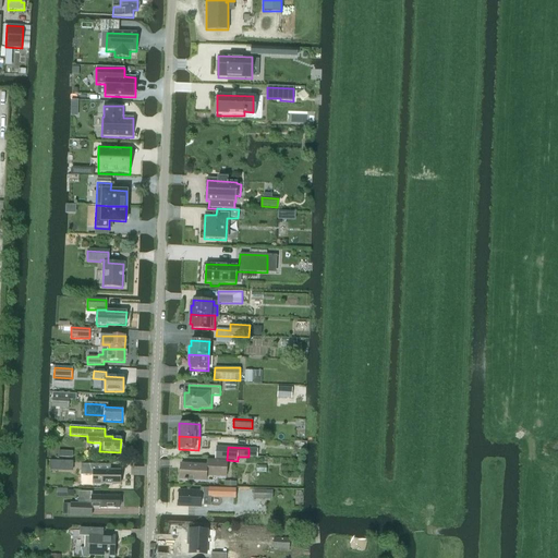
[(207,465),(180,464),(180,480),(184,480),(184,481),(187,482),(187,480),(206,481),(206,475),(226,476),(227,461),(218,461),(218,468),(207,468),(207,465)]
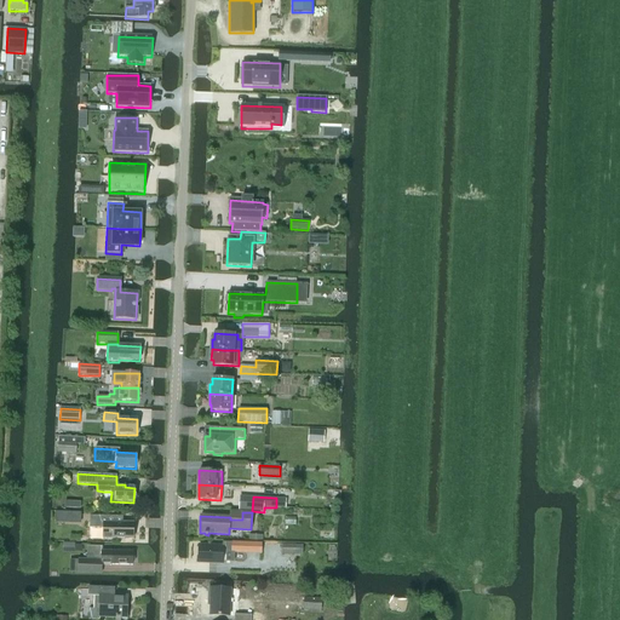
[(103,528),(103,537),(133,538),(133,524),(113,523),(113,524),(109,524),(110,516),(90,516),(90,528),(103,528)]
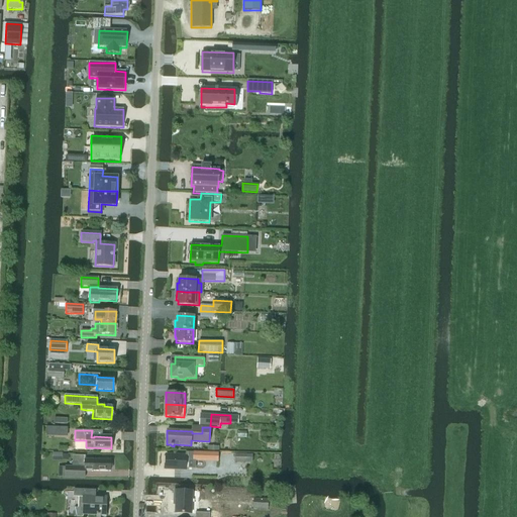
[(166,454),(165,470),(185,471),(185,469),(196,469),(196,461),(193,460),(193,452),(186,451),(186,455),(166,454)]
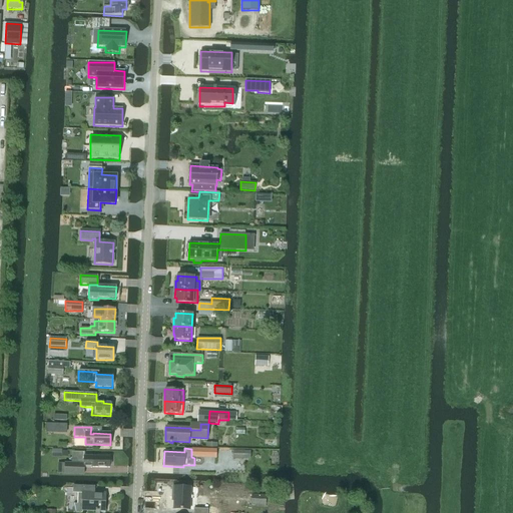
[(191,449),(191,457),(194,458),(204,458),(204,449),(191,449)]
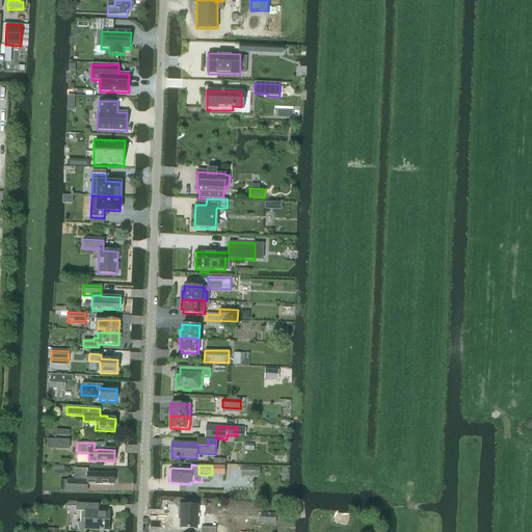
[(242,468),(241,475),(254,476),(254,468),(242,468)]
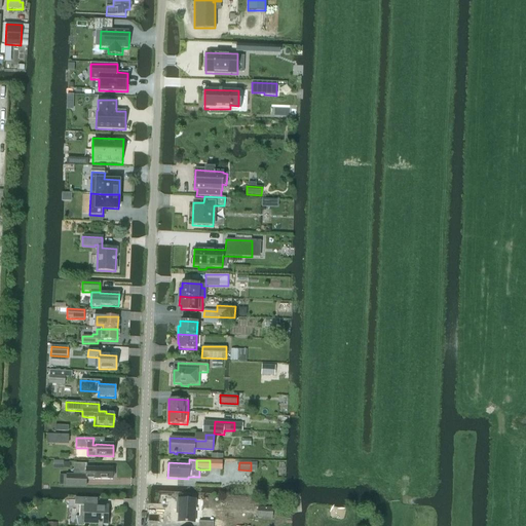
[(74,475),(66,475),(66,486),(86,487),(86,479),(112,480),(112,477),(114,477),(114,472),(112,471),(112,468),(95,467),(95,470),(86,470),(87,464),(74,463),(74,471),(72,471),(72,473),(74,473),(74,475)]
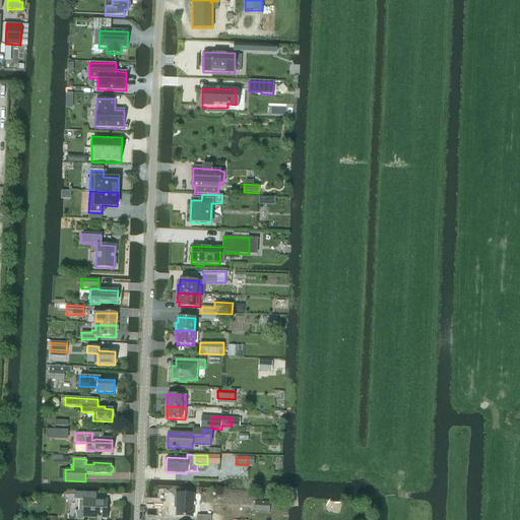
[(175,501),(174,507),(177,507),(176,516),(192,517),(193,504),(201,504),(201,495),(202,495),(202,492),(193,492),(193,494),(176,493),(175,501)]
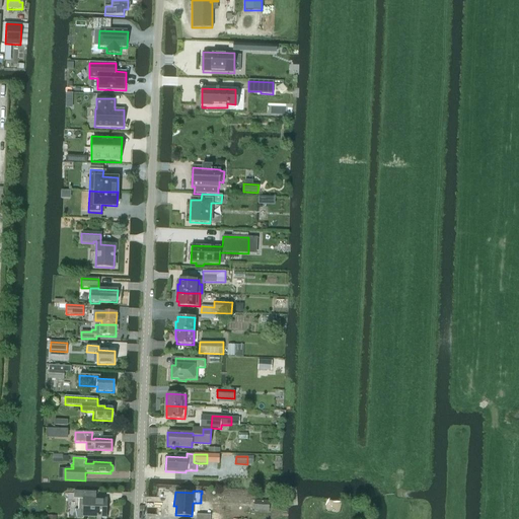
[(81,518),(82,517),(89,517),(88,518),(94,518),(94,517),(106,518),(106,517),(105,517),(106,501),(107,501),(107,500),(91,499),(91,493),(74,492),(73,499),(78,499),(78,510),(74,510),(73,518),(81,518)]
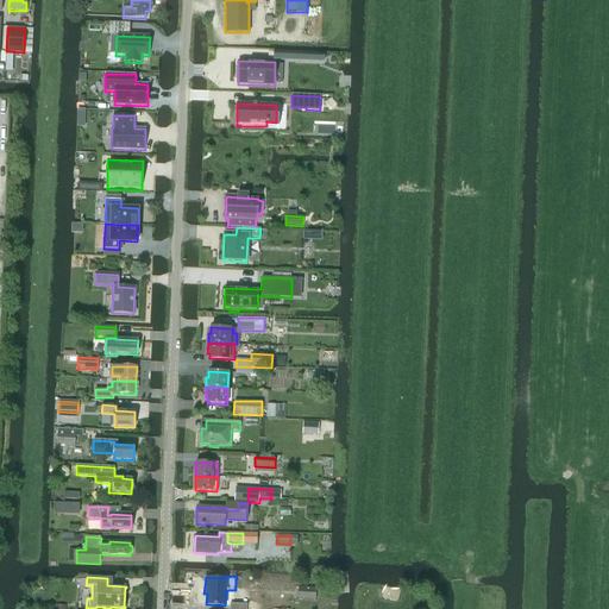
[(316,588),(299,586),(297,600),(315,601),(316,588)]
